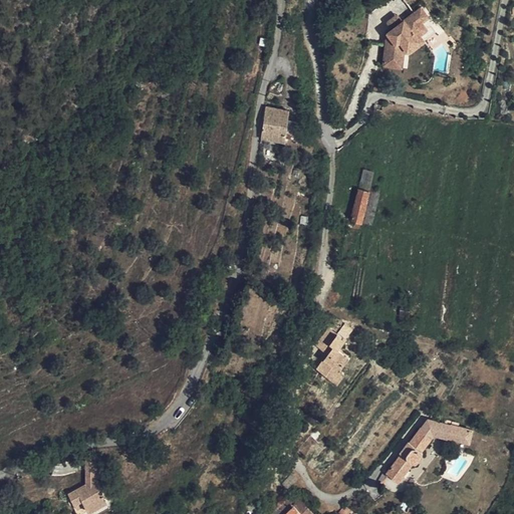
[(390,31),(387,64),(407,66),(409,51),(414,52),(428,40),(423,34),(433,27),(427,19),(433,15),(424,4),(406,18),(402,13),(390,22),(395,27),(390,31)]
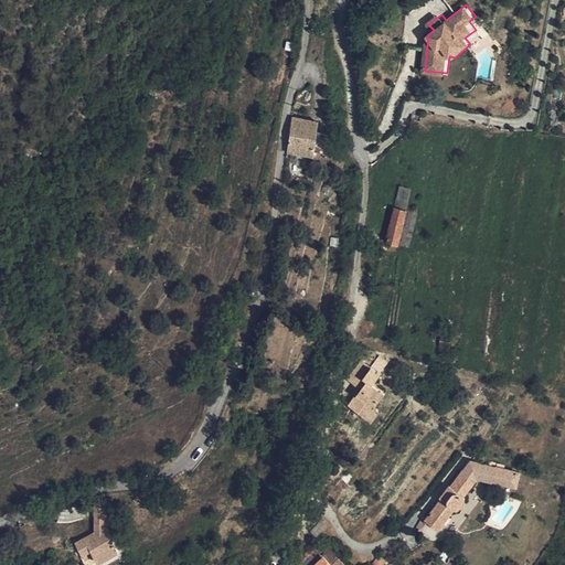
[(286,41),(285,50),(294,51),(295,42),(286,41)]
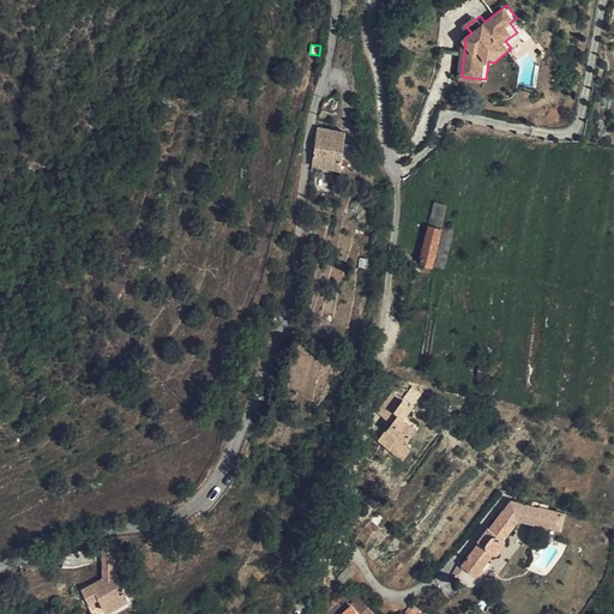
[(317,128),(312,168),(342,170),(347,131),(317,128)]
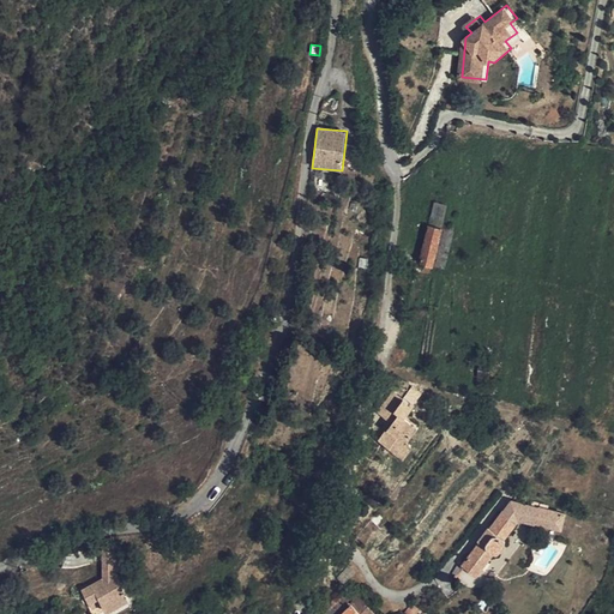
[(441,226),(446,205),(434,203),(429,222),(441,226)]
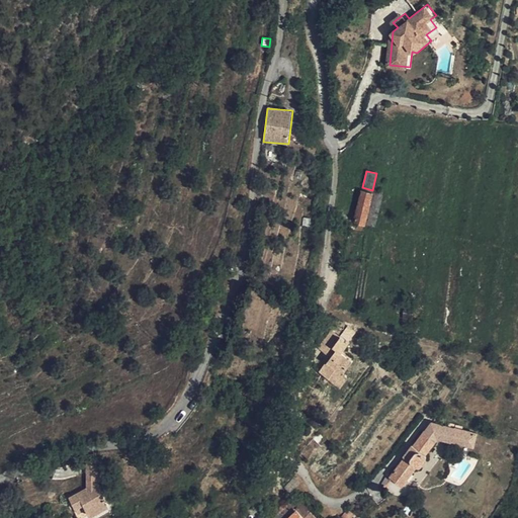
[(368,192),(362,191),(356,225),(365,227),(372,195),(368,194),(368,192)]
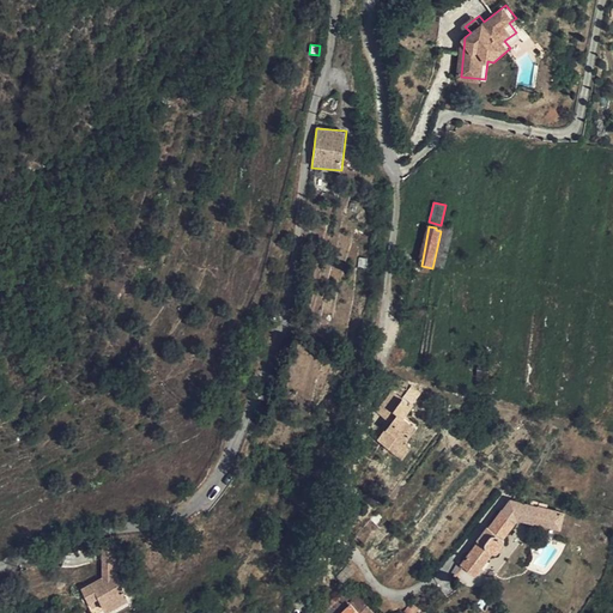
[(375,419),(378,423),(394,401),(390,399),(375,419)]
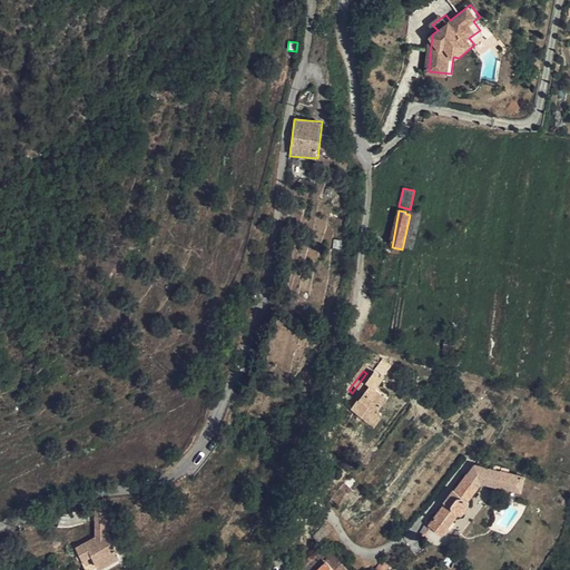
[(355,395),(344,412),(365,428),(373,418),(370,413),(379,400),(367,390),(375,380),(366,373),(352,393),(355,395)]
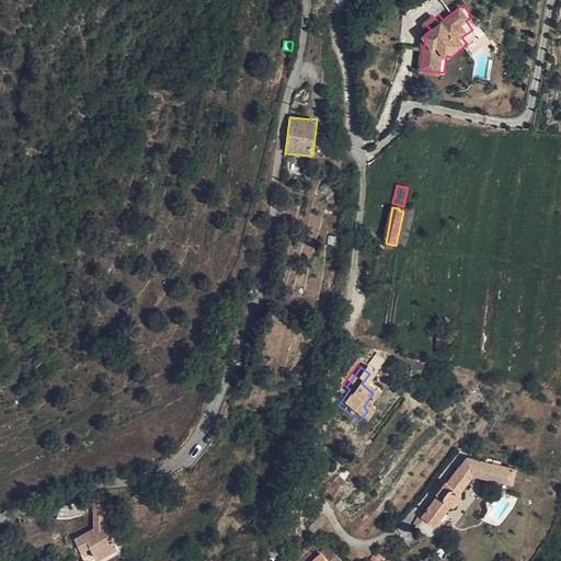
[(451,500),(464,484),(462,483),(465,481),(504,492),(508,478),(461,465),(453,476),(441,490),(438,489),(427,501),(430,503),(414,524),(420,527),(430,515),(436,521),(442,512),(446,514),(455,503),(451,500)]
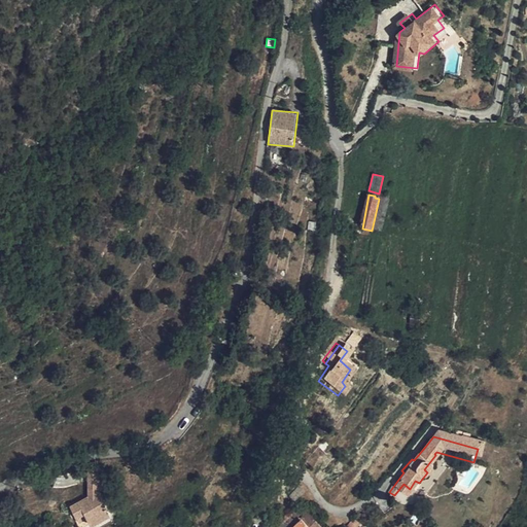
[(89,496),(93,494),(104,486),(104,469),(90,469),(89,496)]
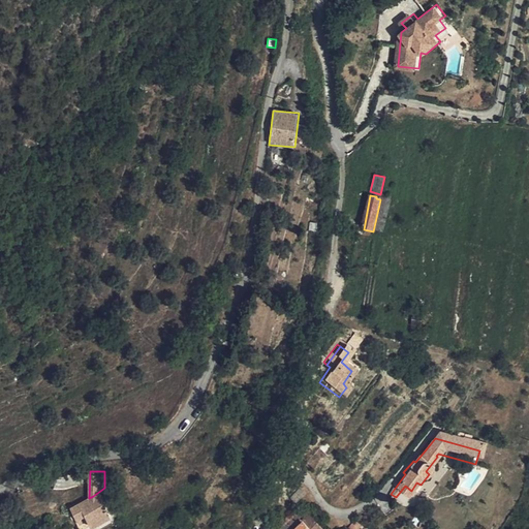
[(402,502),(411,491),(405,486),(396,497),(402,502)]
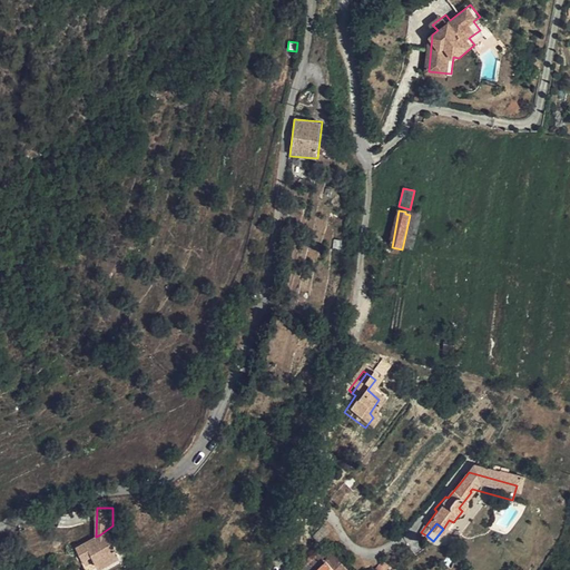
[(112,526),(100,534),(100,536),(107,532),(111,529),(112,526)]
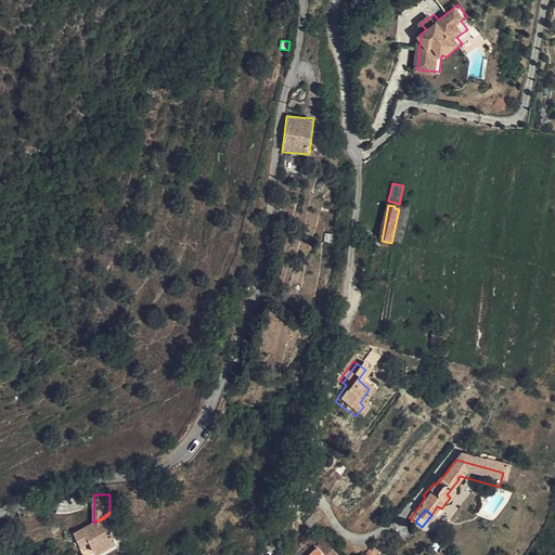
[(98,521),(112,544),(117,542),(104,518),(98,521)]
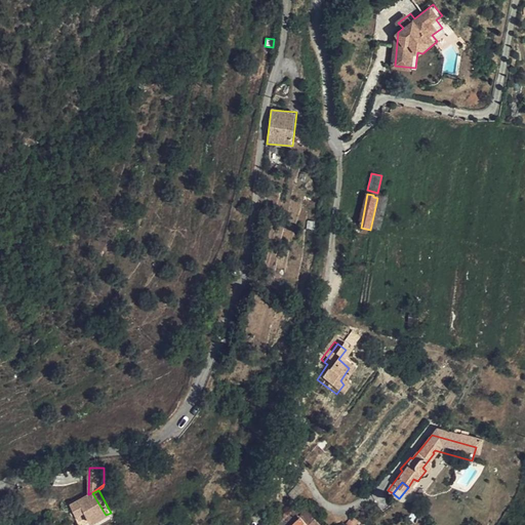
[(106,515),(92,493),(88,495),(81,499),(90,515),(95,512),(99,518),(106,515)]
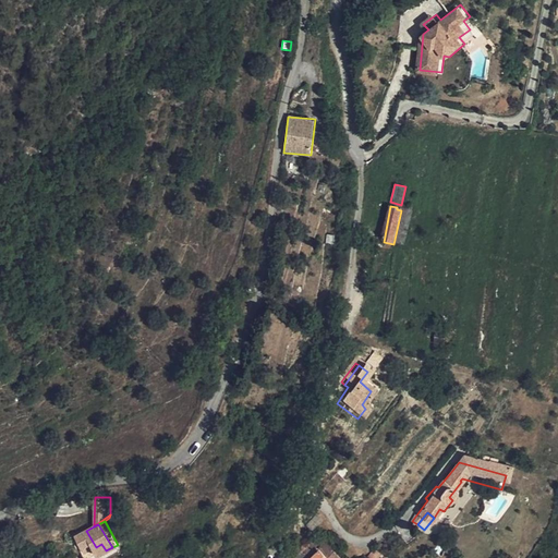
[(96,547),(86,531),(76,537),(82,548),(91,544),(94,548),(96,547)]
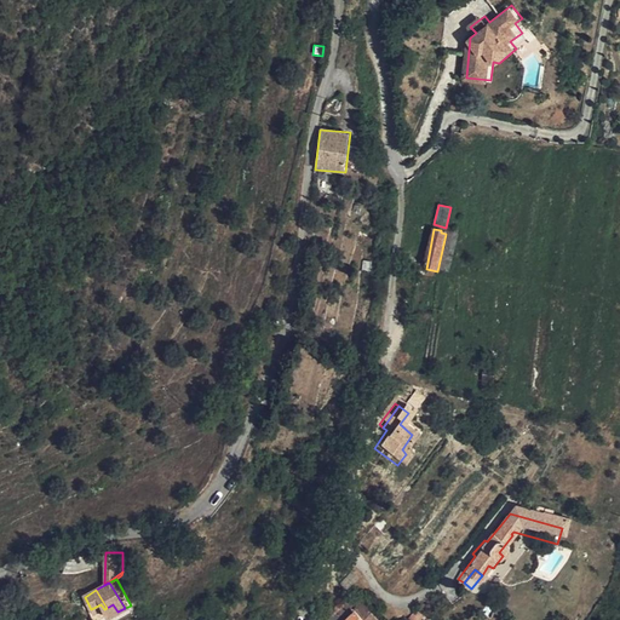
[(93,615),(104,609),(101,604),(91,609),(93,615)]
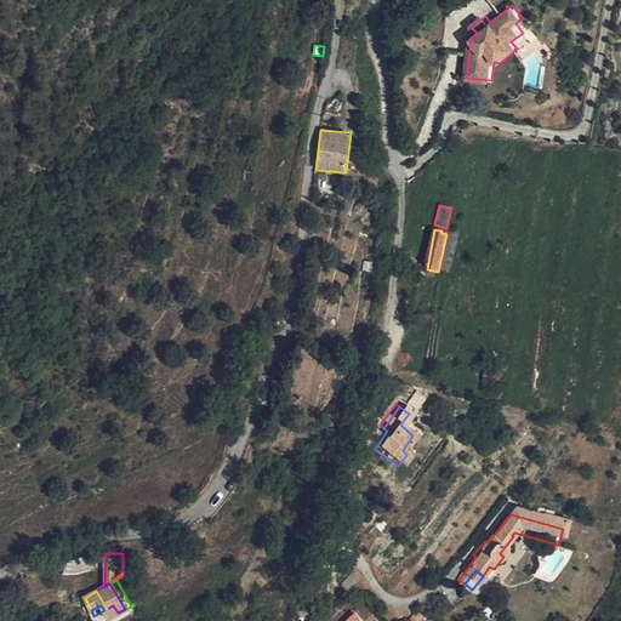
[(107,609),(112,616),(118,613),(113,605),(107,609)]
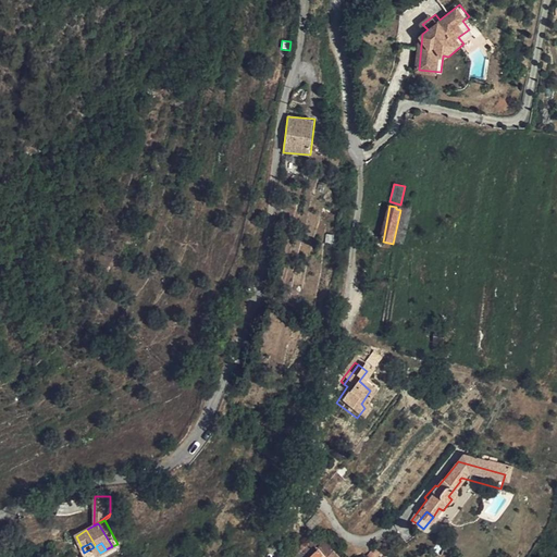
[(341,556),(325,543),(310,556),(341,556)]
